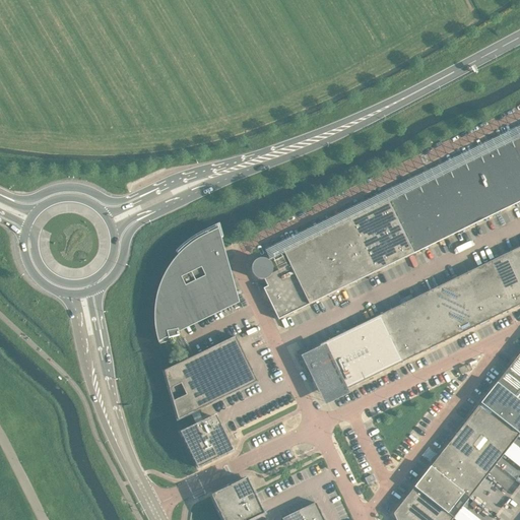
[(519,134),(510,139),(519,160),(519,134)]
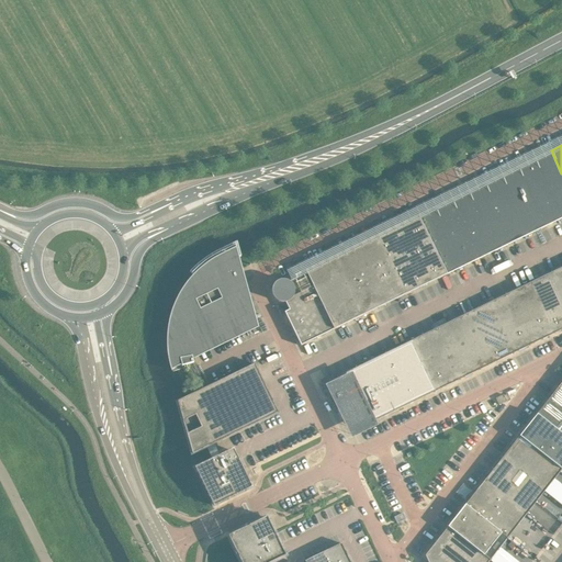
[(561,173),(551,150),(534,159),(561,216),(561,173)]
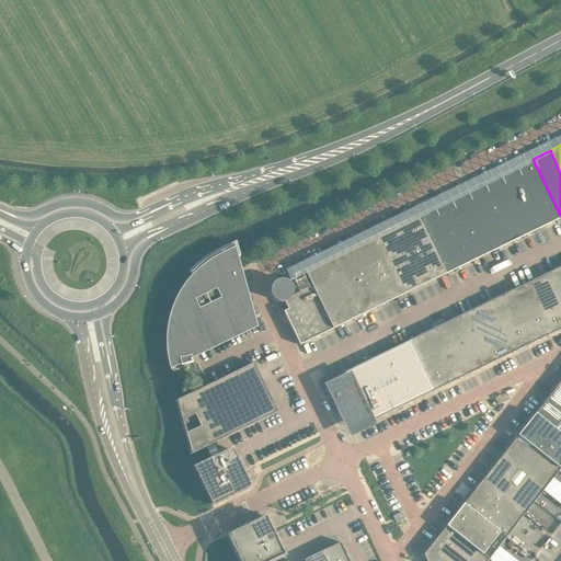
[(560,216),(533,159),(516,167),(545,226),(560,217),(560,216)]
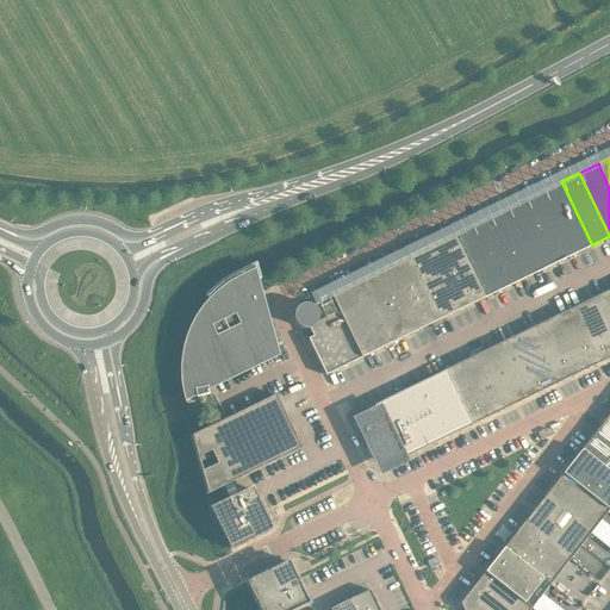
[(561,181),(543,190),(574,254),(592,246),(561,181)]
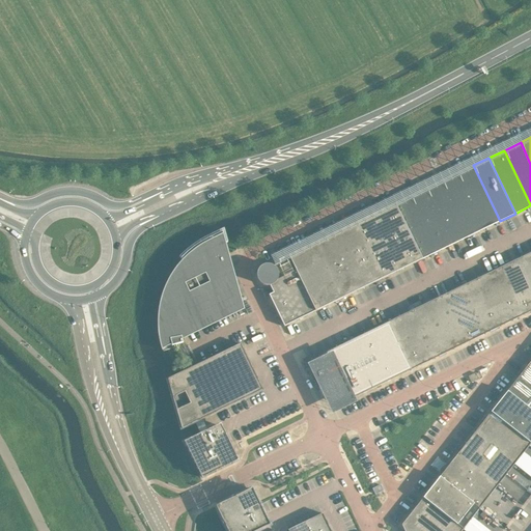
[(473,165),(457,173),(484,229),(500,221),(473,165)]
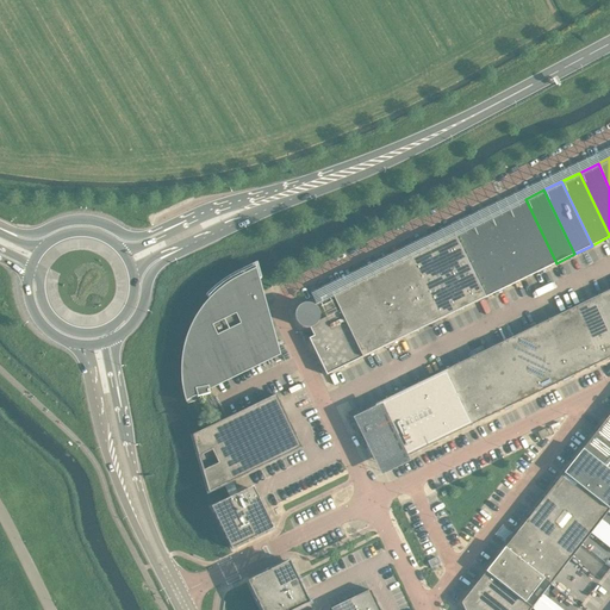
[(526,199),(506,207),(539,272),(556,263),(526,199)]
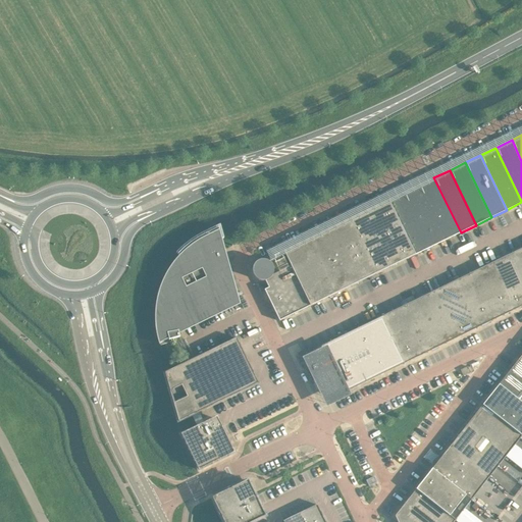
[(433,177),(418,186),(445,241),(461,232),(433,177)]
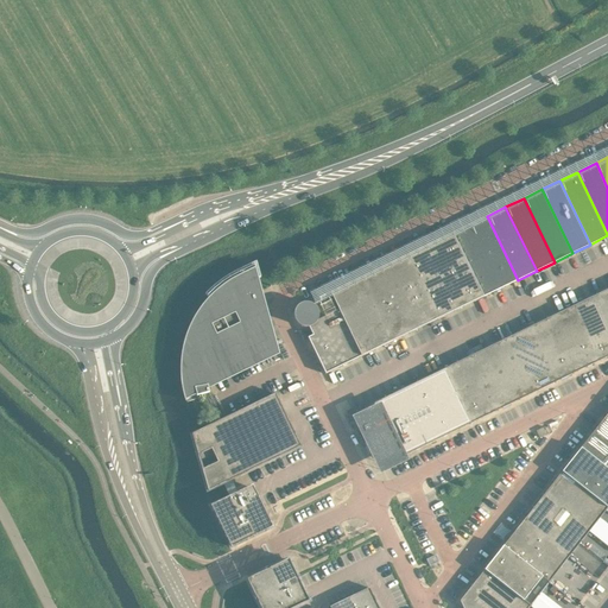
[(487,216),(469,225),(500,289),(518,280),(487,216)]
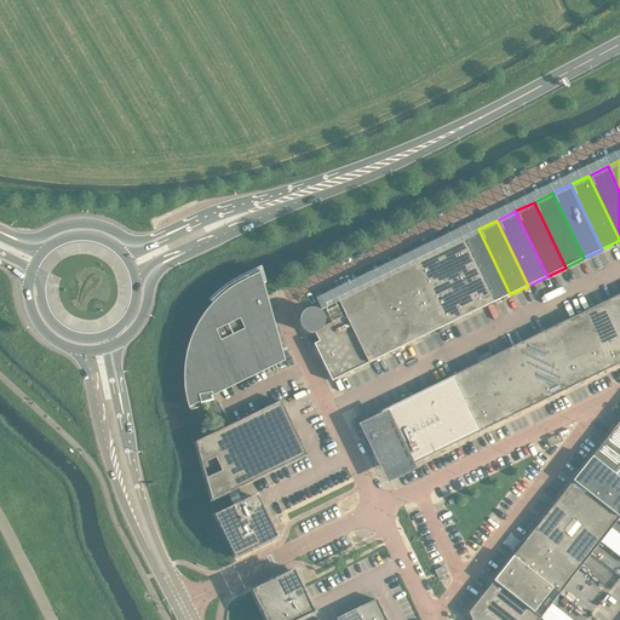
[(460,239),(492,303),(510,294),(478,229),(460,239)]
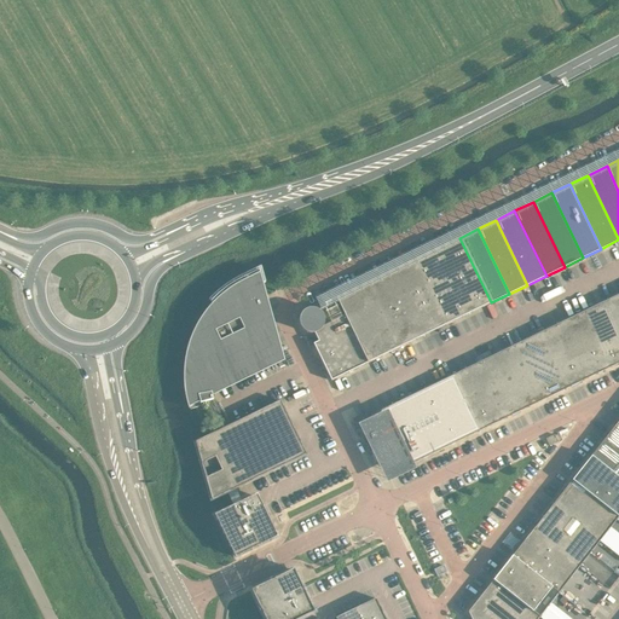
[(445,325),(491,302),(460,238),(460,237),(414,260),(445,325)]
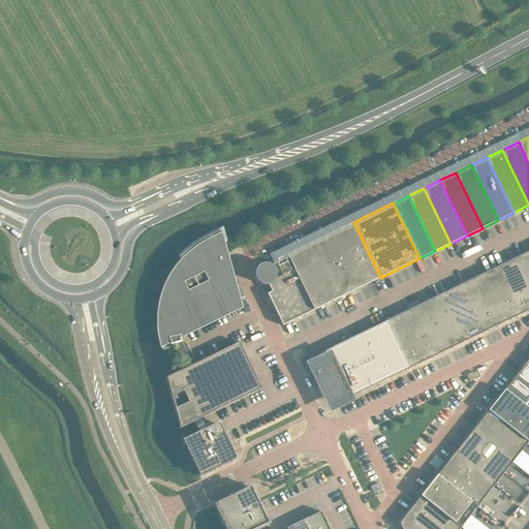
[(342,297),(380,278),(353,222),(314,241),(342,297)]
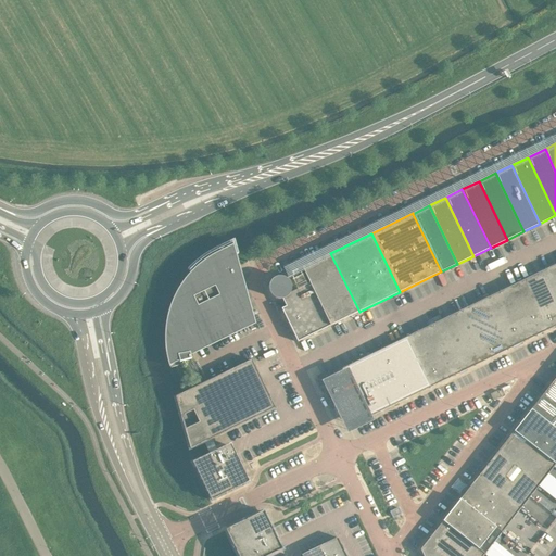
[(236,266),(234,255),(230,247),(224,250),(223,248),(218,250),(219,252),(217,253),(214,255),(203,262),(200,265),(193,270),(190,274),(187,277),(185,279),(179,287),(177,291),(175,294),(173,299),(172,303),(169,306),(169,307),(186,313),(231,290),(231,291),(240,287),(231,268),(235,266),(236,266)]
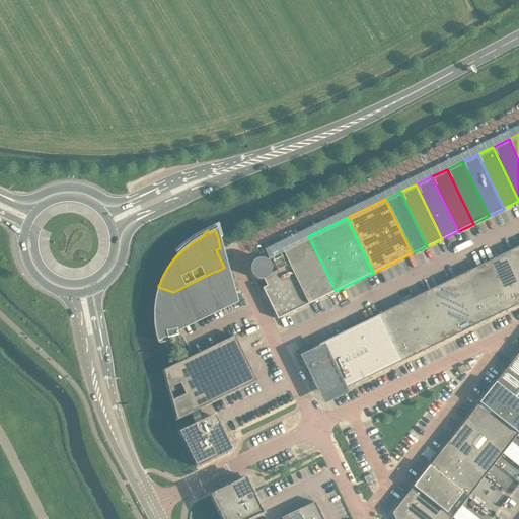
[(273,256),(266,261),(265,260),(264,260),(263,260),(261,260),(260,260),(258,260),(257,260),(256,261),(254,261),(253,262),(253,263),(252,264),(251,265),(251,266),(250,267),(250,269),(250,270),(250,271),(250,272),(251,273),(251,275),(252,276),(253,277),(254,277),(255,278),(256,279),(257,279),(258,280),(260,280),(262,280),(263,280),(266,286),(262,288),(277,319),(336,291),(308,236),(272,254),(273,256)]
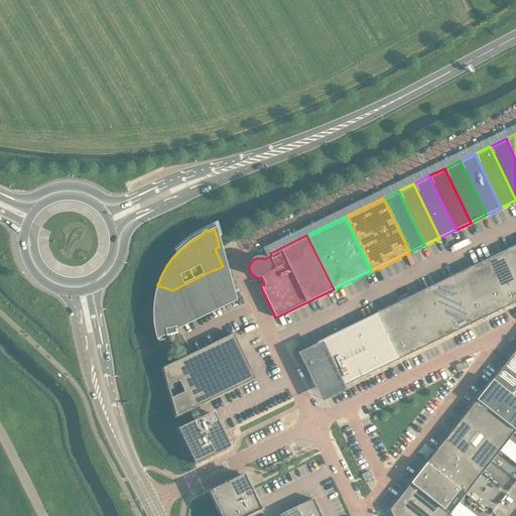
[(515,245),(506,250),(515,271),(515,245)]
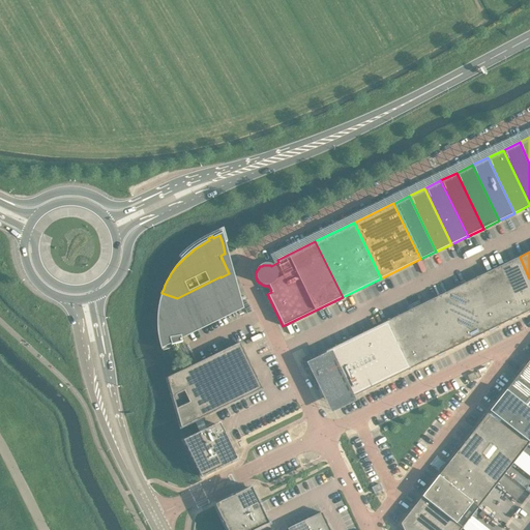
[(496,268),(519,316),(529,311),(529,278),(520,257),(496,268)]
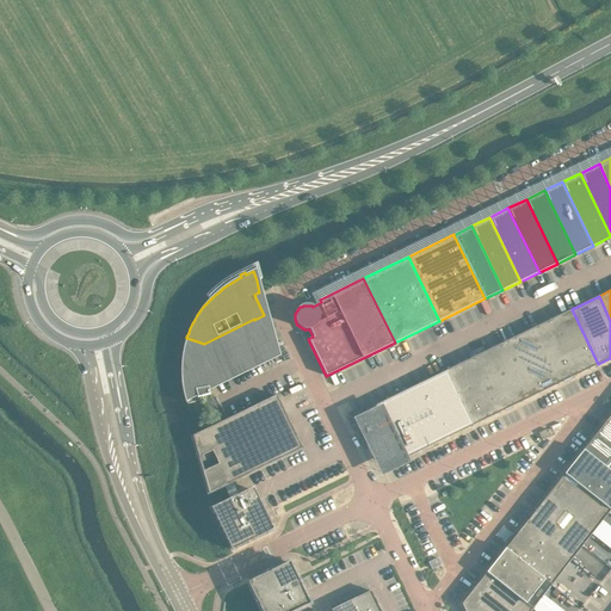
[(549,321),(575,375),(598,364),(572,309),(549,321)]
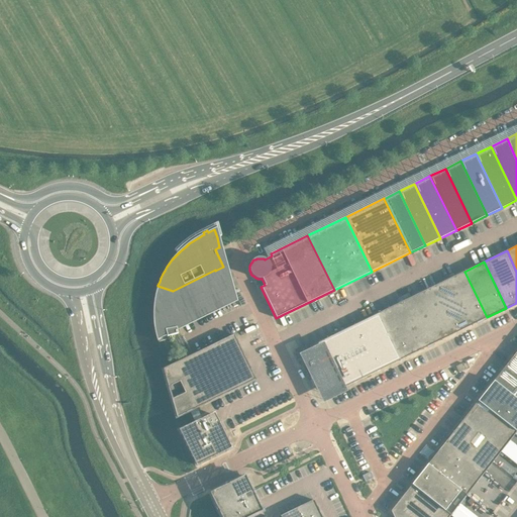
[(157,339),(166,337),(178,333),(176,327),(175,328),(174,324),(229,298),(215,271),(215,270),(173,291),(158,286),(157,289),(156,293),(154,296),(154,301),(153,305),(153,309),(152,313),(152,317),(153,321),(153,324),(154,328),(154,332),(156,335),(157,337),(157,339)]
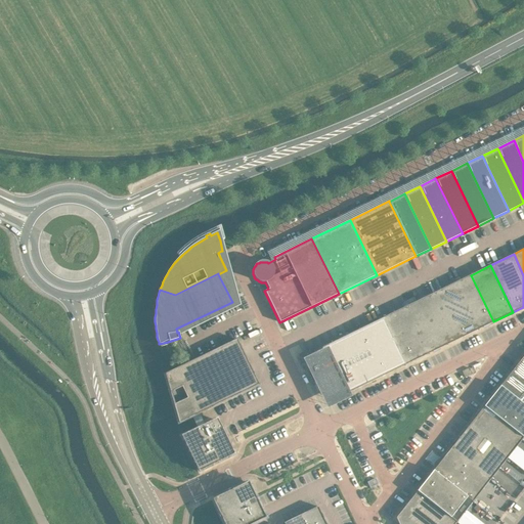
[(493,321),(471,275),(455,282),(478,330),(493,321)]
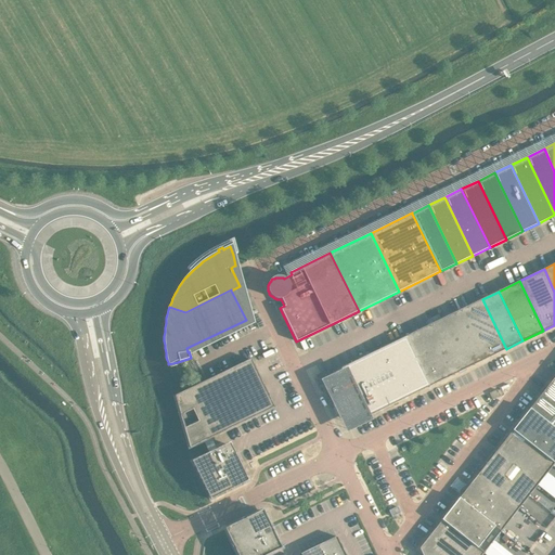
[(466,307),(490,357),(506,349),(482,299),(466,307)]
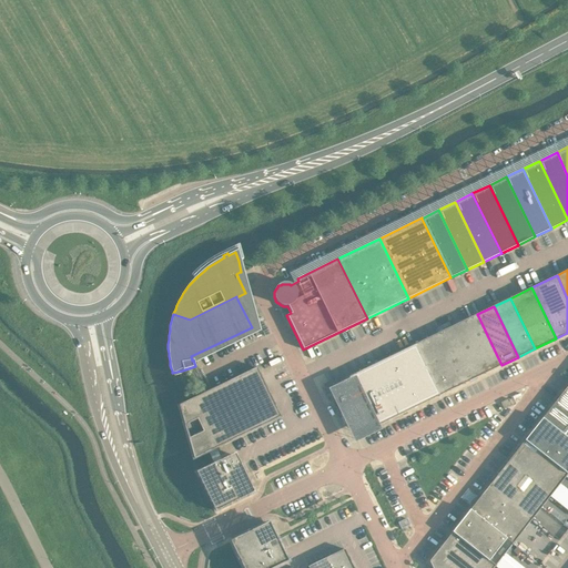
[(477,314),(439,333),(464,384),(501,365),(477,314)]
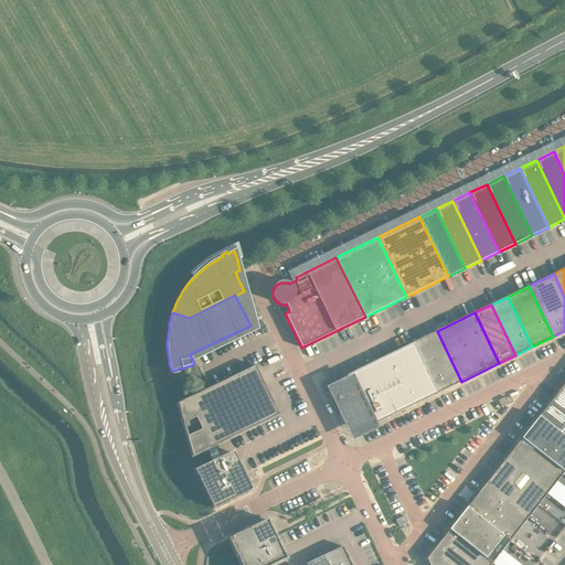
[(461,382),(437,331),(424,337),(449,387),(461,382)]
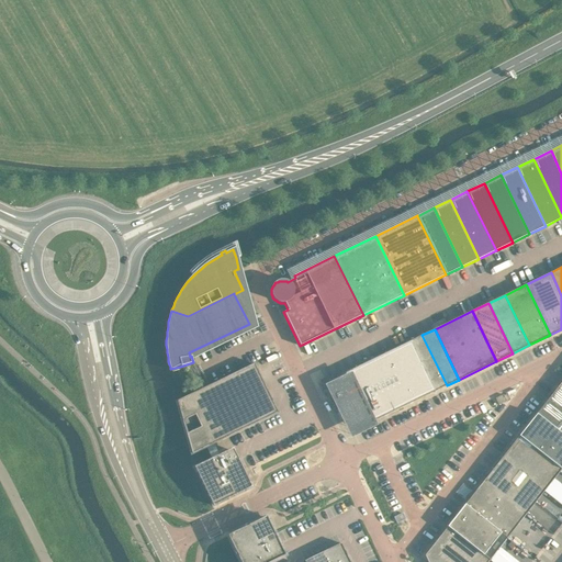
[(447,385),(422,335),(409,341),(434,392),(447,385)]
